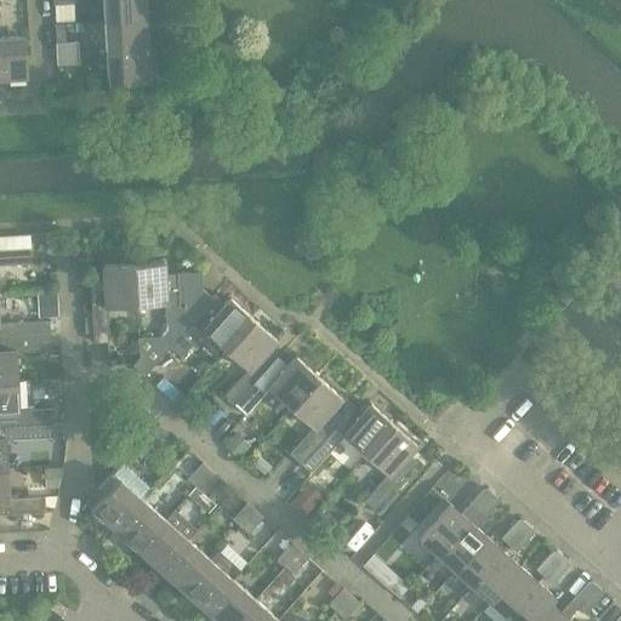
[(144,0),(103,0),(104,22),(147,20),(144,0)]
